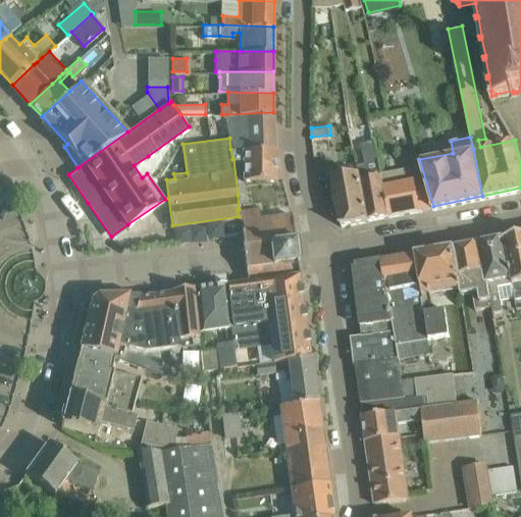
[(364,161),(356,163),(357,171),(367,219),(388,214),(383,185),(381,170),(381,169),(377,155),(373,138),(359,141),(364,161)]
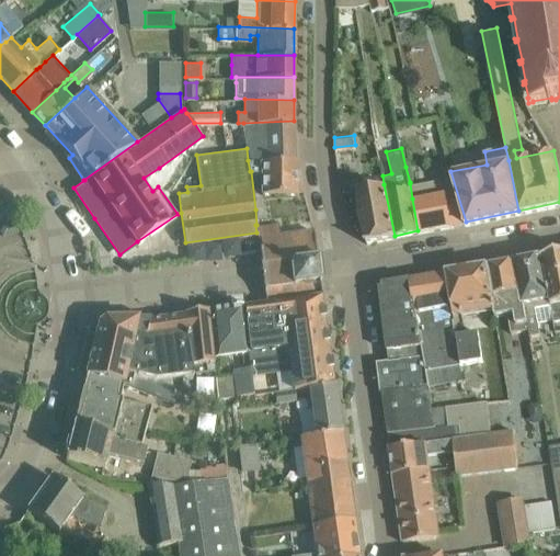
[(250,171),(251,171),(262,171),(262,192),(297,192),(297,159),(295,159),(248,160),(250,171)]
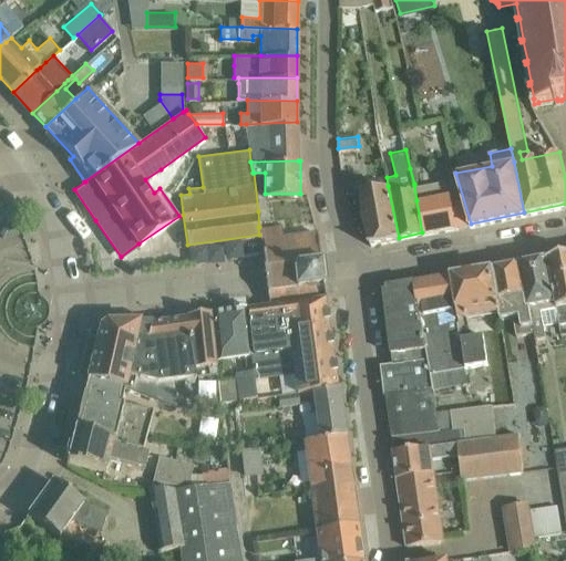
[(471,224),(455,173),(438,176),(439,180),(414,185),(417,200),(422,232),(471,224)]
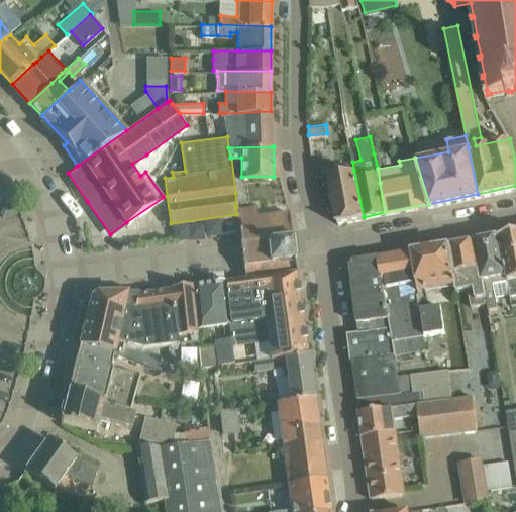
[(364,217),(353,170),(329,171),(338,221),(364,217)]
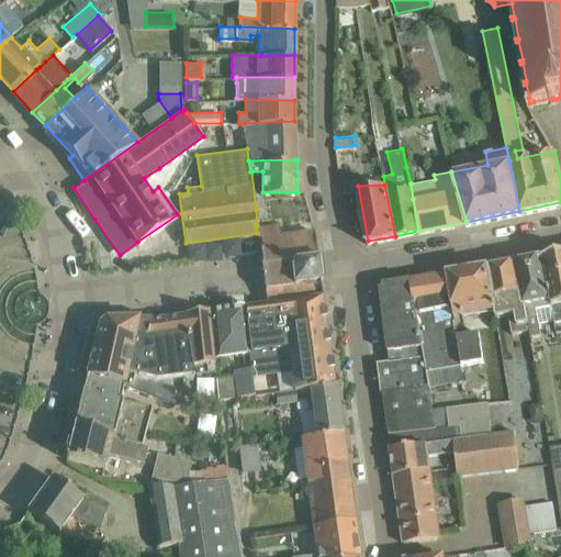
[(257,235),(280,233),(279,222),(257,225),(256,225),(257,233),(257,235)]
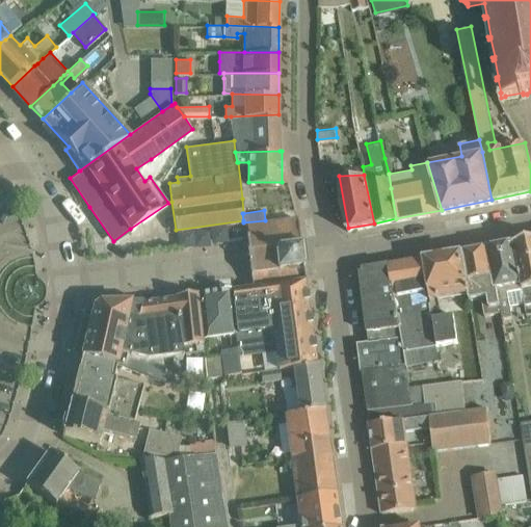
[(265,220),(243,222),(244,224),(245,229),(247,247),(247,248),(247,249),(247,252),(249,267),(248,267),(249,270),(249,271),(250,272),(251,284),(267,282),(306,277),(303,265),(304,265),(304,263),(303,261),(301,245),(301,243),(301,242),(297,216),(265,220)]
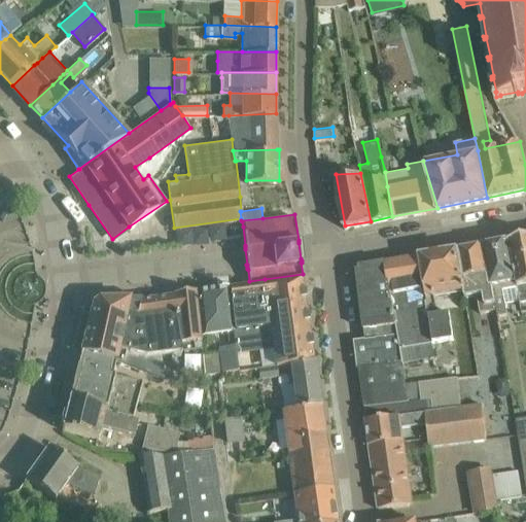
[(525,235),(509,239),(516,278),(519,297),(519,300),(525,298),(525,235)]
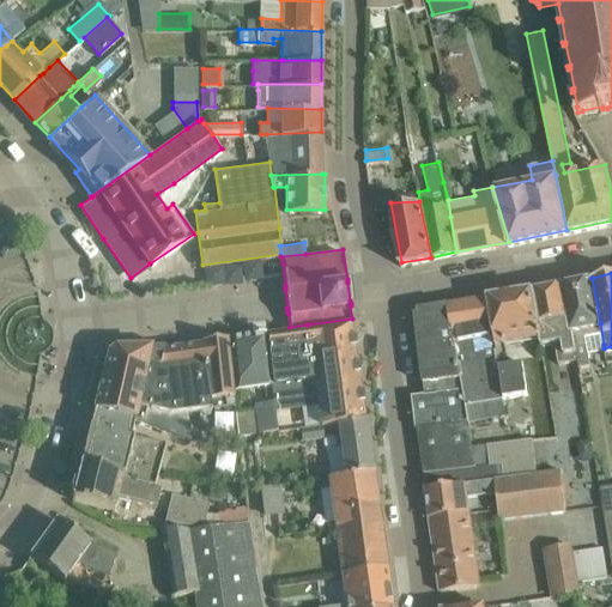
[(600,323),(592,278),(562,284),(569,329),(574,329),(579,356),(580,362),(591,359),(588,348),(604,345),(600,323)]
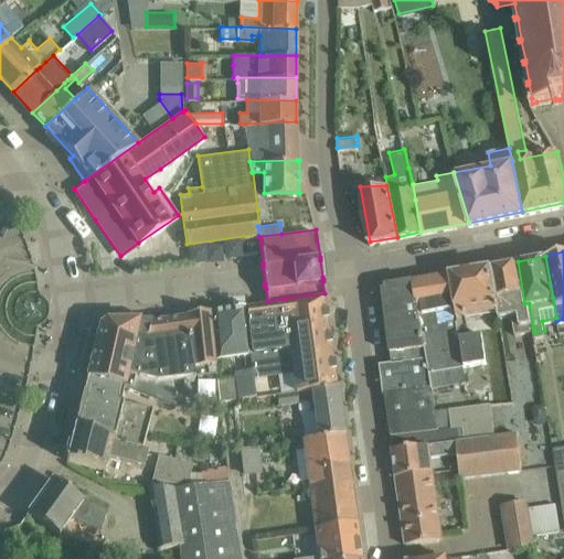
[(533,328),(529,303),(524,303),(518,261),(490,267),(498,309),(499,314),(511,312),(514,331),(533,328)]
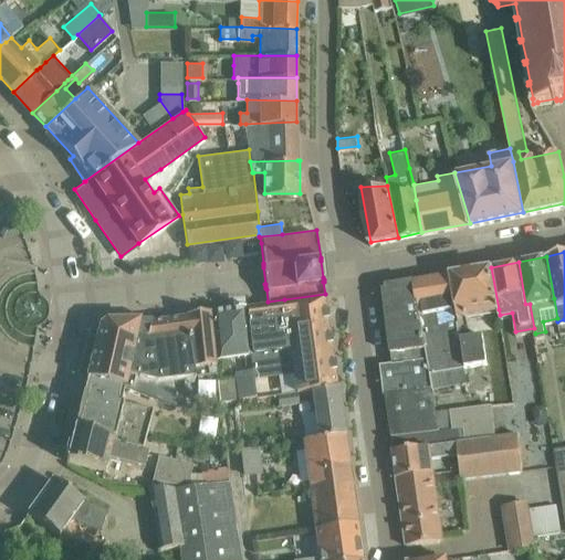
[(491,267),(451,273),(461,342),(466,363),(487,360),(482,331),(470,334),(467,314),(499,309),(491,267)]
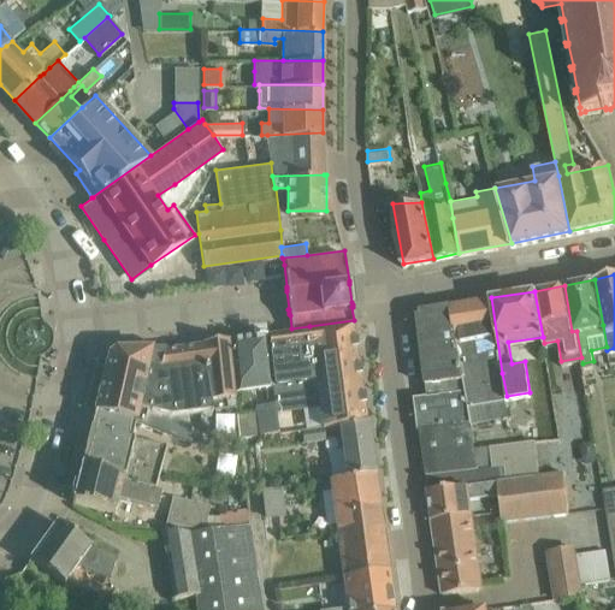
[(502,373),(491,297),(451,303),(457,344),(465,385),(471,420),(472,422),(509,415),(507,396),(502,373)]
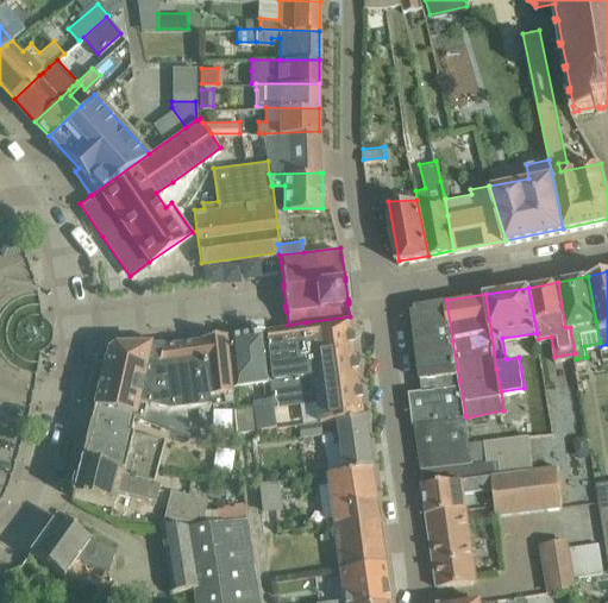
[(452,340),(446,300),(417,306),(413,311),(422,389),(409,390),(413,421),(415,420),(465,415),(459,381),(452,340)]
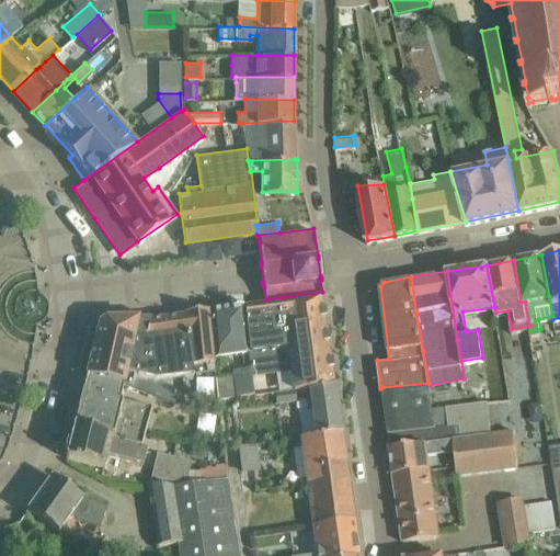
[(322,292),(282,297),(289,358),(330,351),(322,292)]
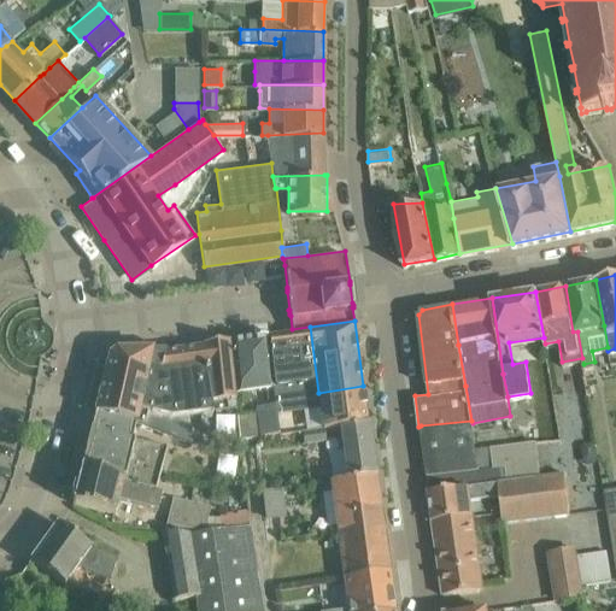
[(292,329),(265,333),(269,363),(274,399),(301,395),(318,393),(310,327),(292,329)]
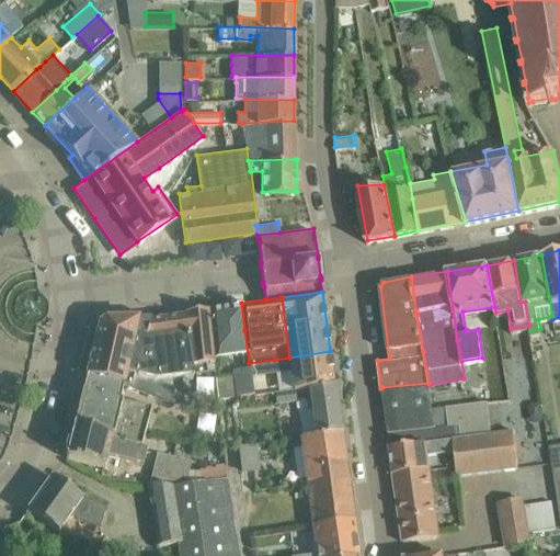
[(249,363),(244,330),(241,303),(208,308),(213,354),(241,350),(243,365),(232,366),(237,394),(253,392),(250,373),(249,363)]
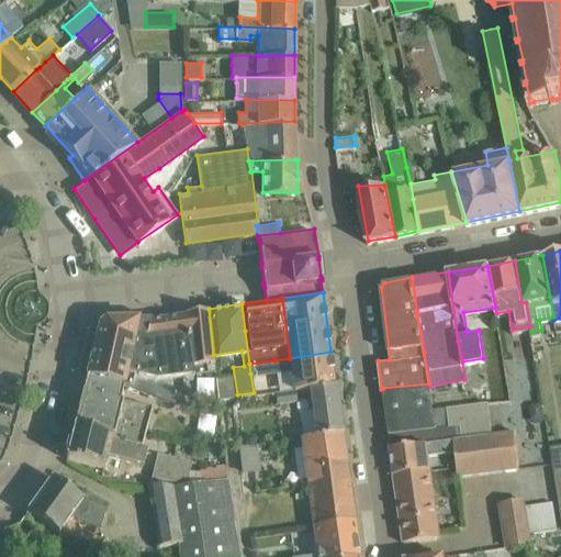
[(184,312),(150,316),(155,376),(190,371),(189,364),(213,361),(213,355),(209,309),(184,312)]
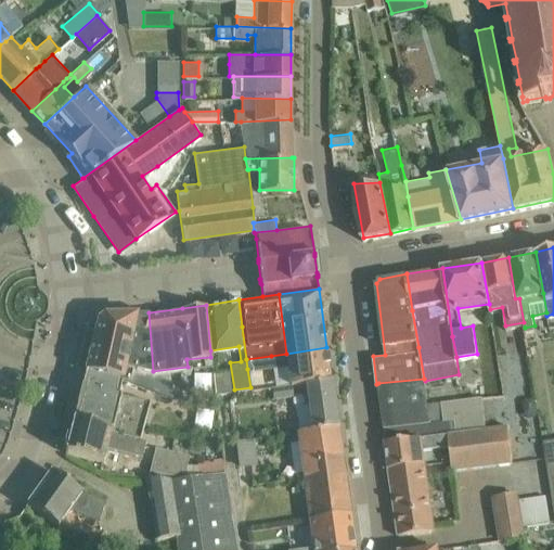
[(153,371),(149,312),(149,311),(137,312),(104,312),(98,318),(85,369),(105,373),(120,376),(121,376),(126,378),(128,375),(130,365),(153,371)]
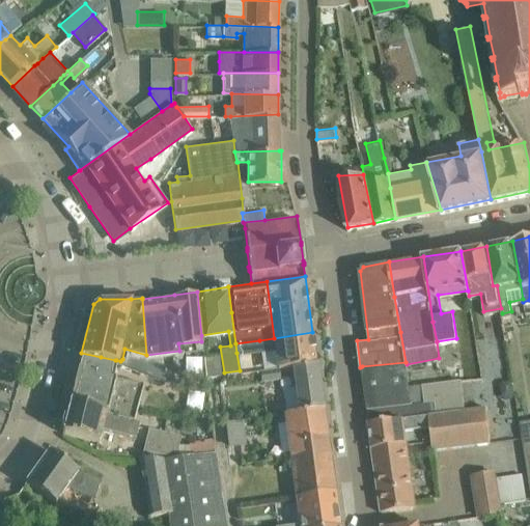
[(312,332),(274,338),(259,340),(260,349),(275,347),(278,366),(291,364),(316,361),(312,332)]
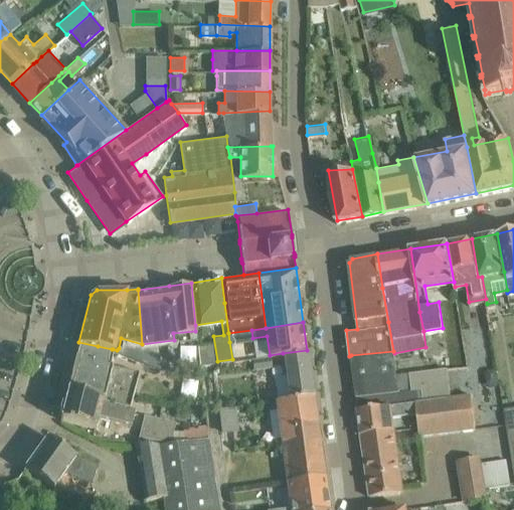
[(72,366),(67,386),(102,395),(103,395),(106,388),(132,395),(139,370),(112,364),(112,363),(110,363),(113,349),(112,349),(78,342),(75,356),(72,366)]
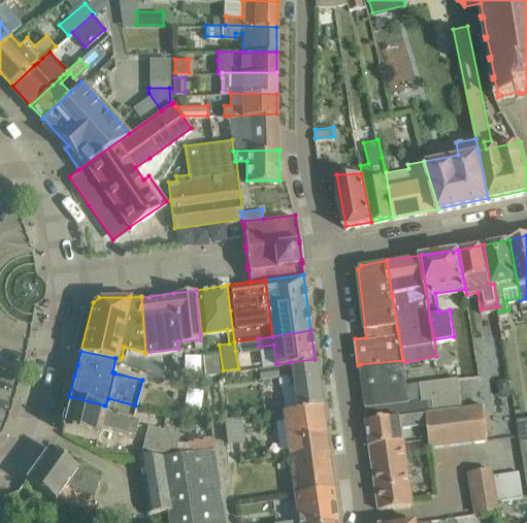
[(315,359),(290,362),(293,382),(280,384),(284,409),(321,404),(315,359)]
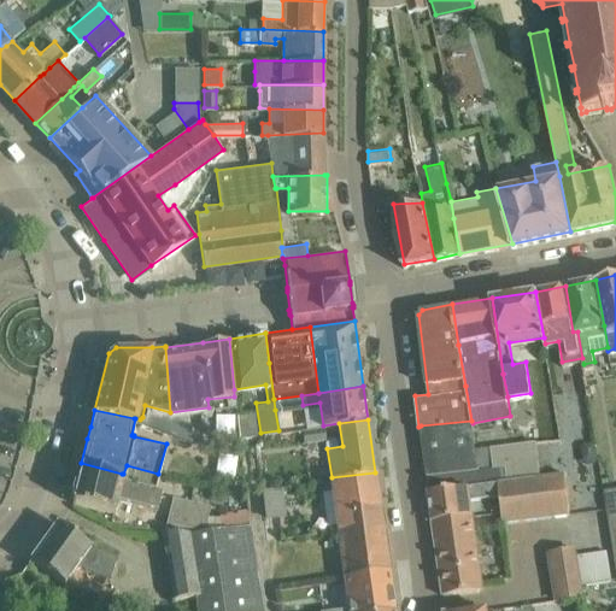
[(471,421),(421,426),(427,474),(492,465),(490,445),(476,446),(473,423),(471,421)]
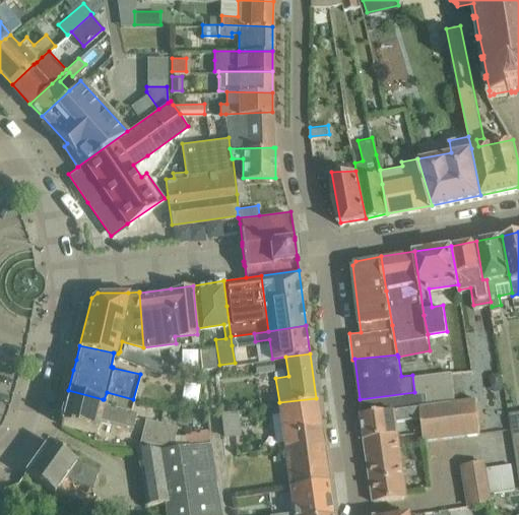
[(273,369),(272,359),(254,361),(255,371),(273,369)]
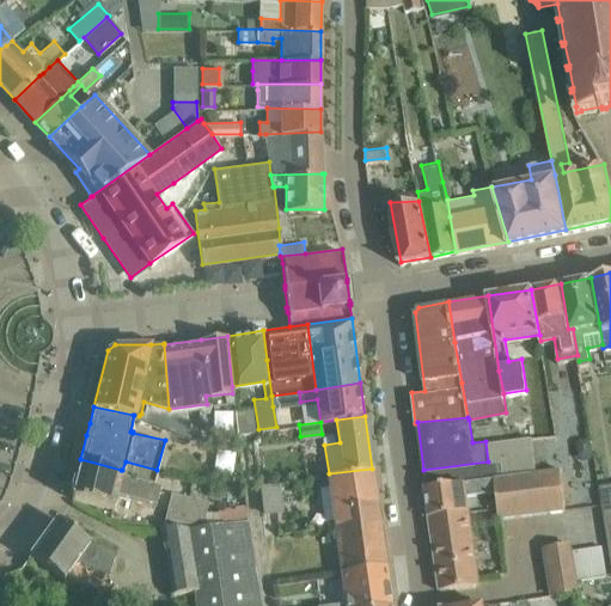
[(488,461),(423,470),(426,483),(495,475),(512,472),(527,471),(529,471),(535,470),(531,435),(524,436),(486,441),(488,461)]
